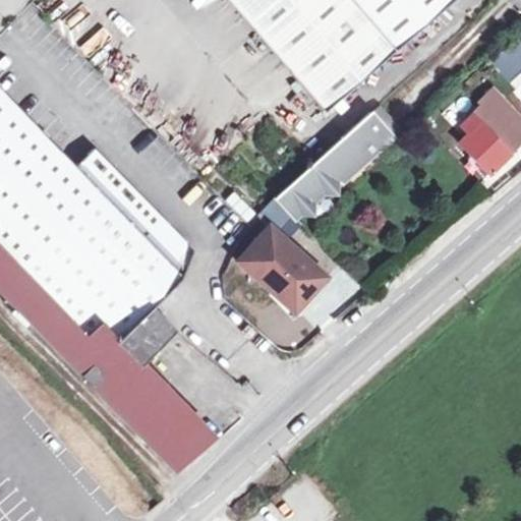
[(227,0),(325,111),(452,0),(227,0)]
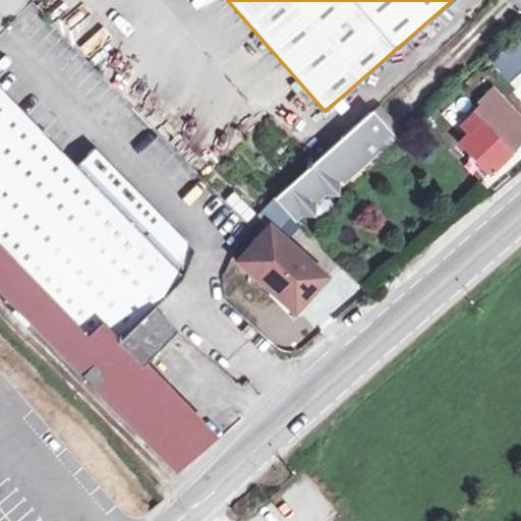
[(489,59),(509,81),(520,70),(520,42),(516,37),(489,59)]
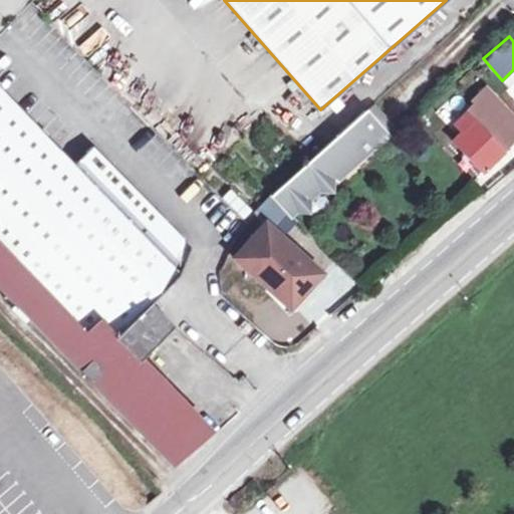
[(0,284),(173,462),(208,431),(195,418),(189,423),(133,363),(173,324),(151,301),(180,273),(191,247),(93,146),(74,164),(0,87),(0,284)]
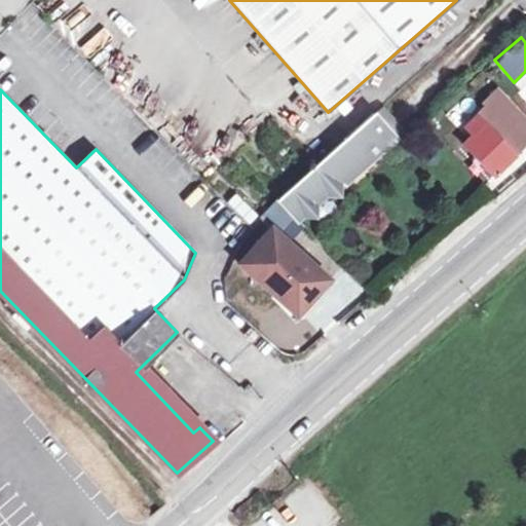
[(485,123),(515,155),(525,143),(525,119),(498,91),(485,104),(487,105),(466,126),(474,135),(485,123)]
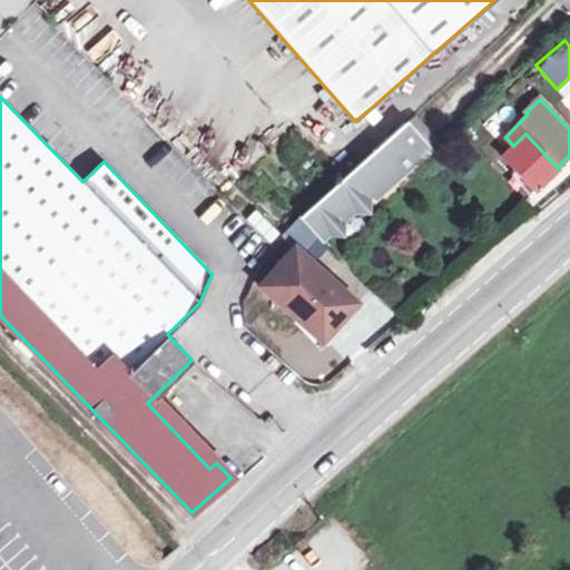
[(429,148),(406,125),(316,203),(301,216),(315,231),(323,237),(327,233),(342,234),(343,219),(354,209),(367,210),(369,196),(374,192),(376,195),(429,148)]
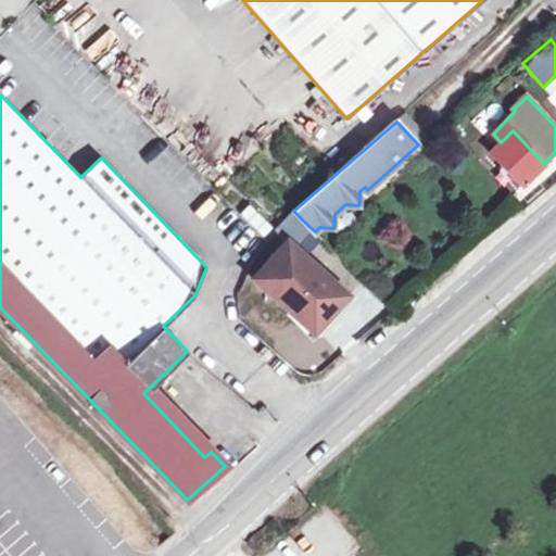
[(544,164),(513,130),(501,142),(491,152),(522,185),(544,164)]
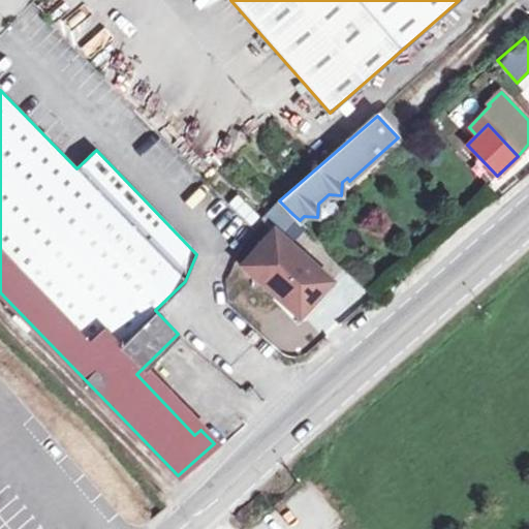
[(276,230),(292,214),(279,200),(273,206),(260,218),(273,229),(273,228),(276,230)]
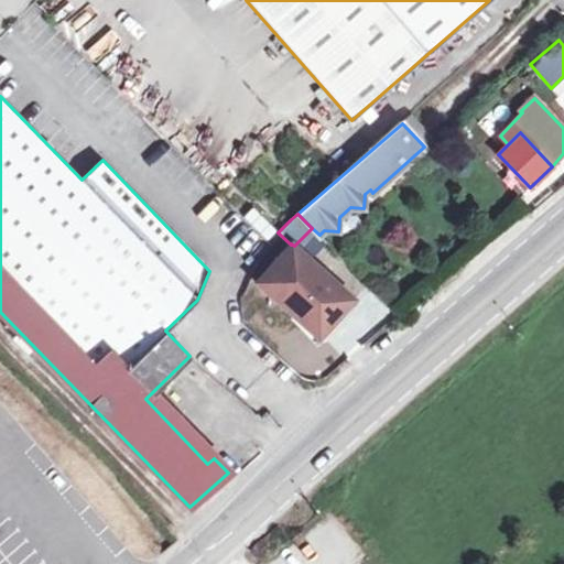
[(294,246),(291,243),(291,245),(258,282),(320,336),(353,297),(294,246)]
